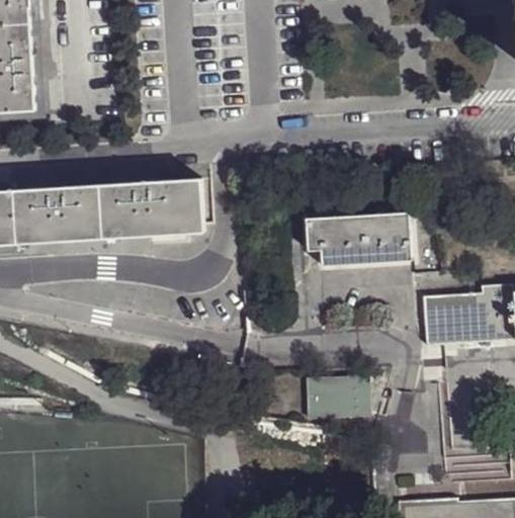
[(0,27),(32,25),(32,12),(34,12),(33,2),(31,3),(31,0),(0,0),(0,27)]
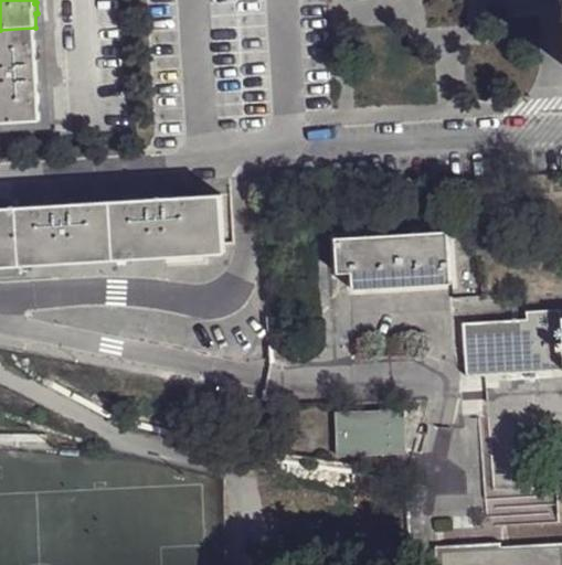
[(0,128),(44,126),(40,42),(38,42),(35,28),(0,30),(0,128)]
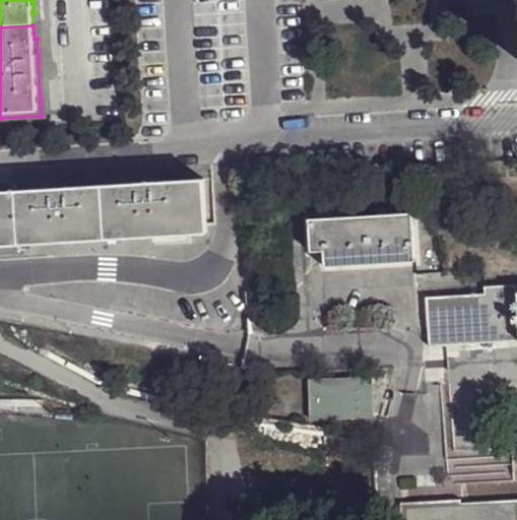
[(102,239),(205,233),(206,224),(203,178),(101,185),(102,239)]
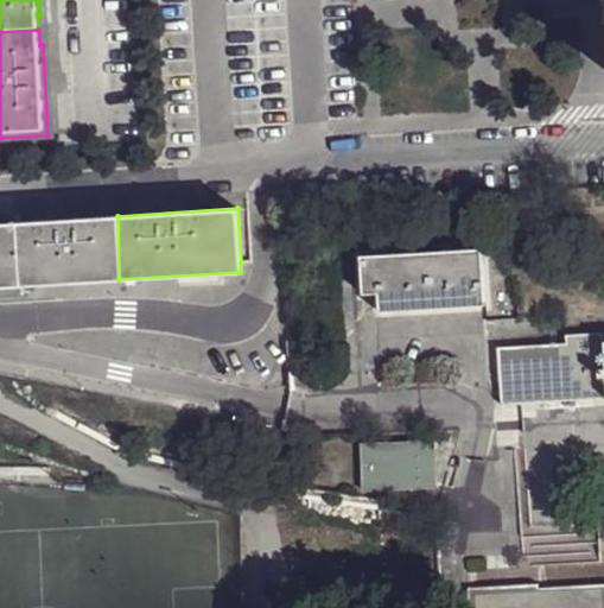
[(118,216),(16,223),(19,286),(119,279),(118,216)]
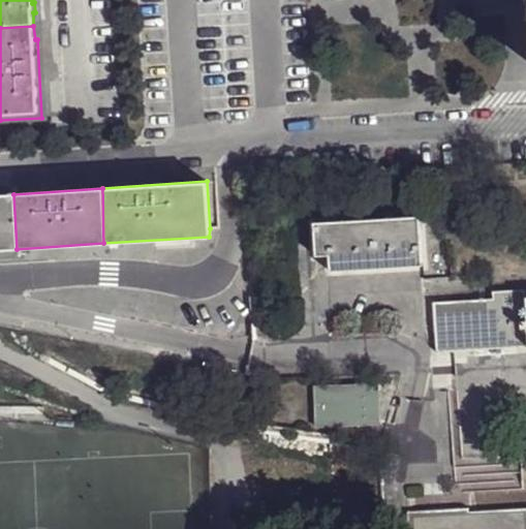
[(17,249),(13,194),(0,194),(0,252),(17,251),(17,249)]
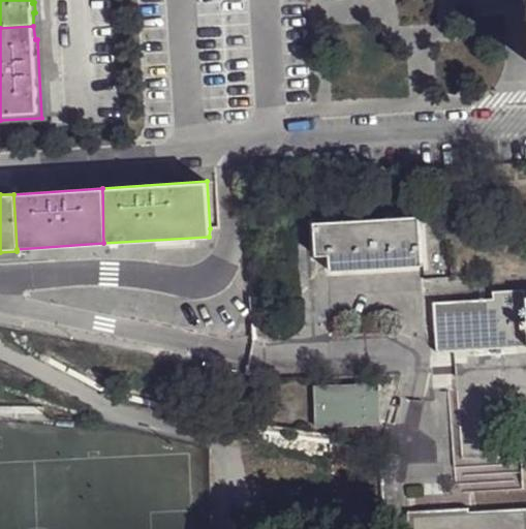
[(419,265),(416,214),(400,216),(400,228),(325,235),(326,254),(327,271),(419,265)]
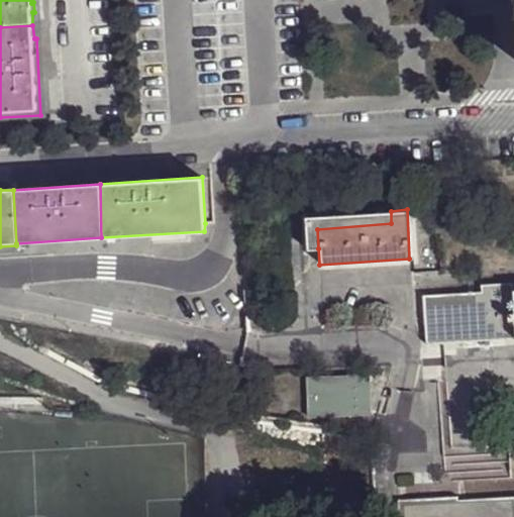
[(301,218),(302,230),(317,229),(391,223),(391,211),(301,218)]
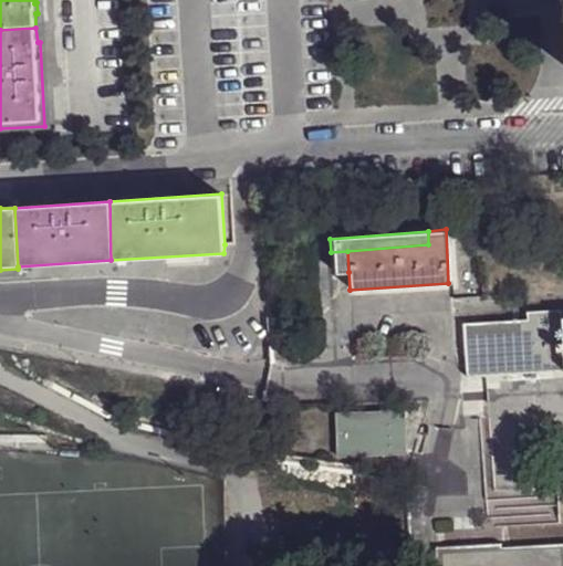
[(332,272),(348,272),(347,251),(331,252),(332,272)]
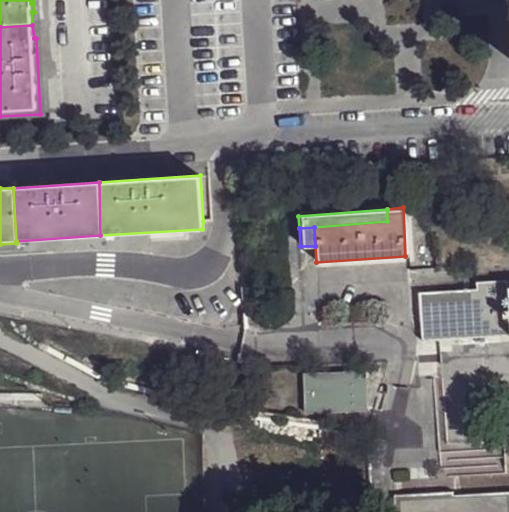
[(508,332),(508,300),(508,284),(508,278),(475,280),(476,286),(418,291),(421,339),(438,338),(508,332)]
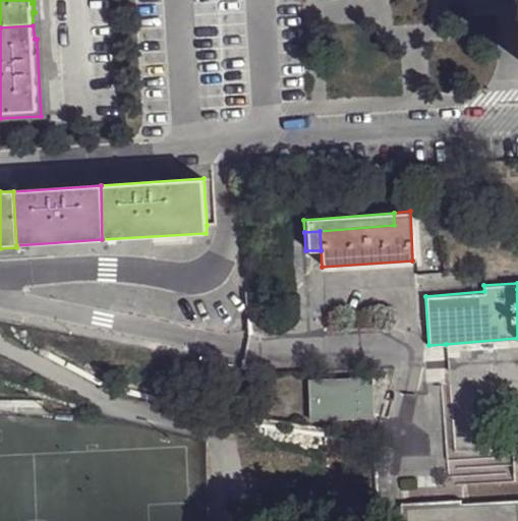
[(363,370),(301,371),(303,411),(365,408),(363,370)]
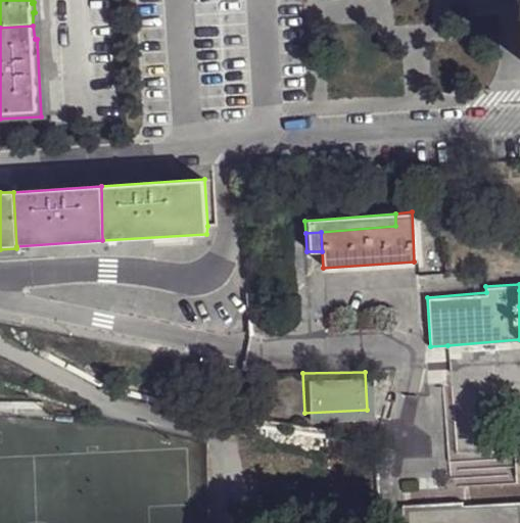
[(397,522),(519,522),(519,502),(460,506),(459,502),(397,505),(397,522)]
